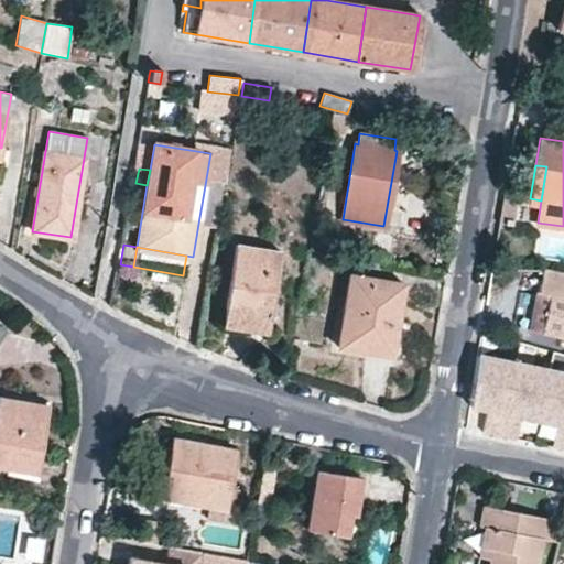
[(280,252),(236,247),(224,318),(247,322),(246,328),(267,333),(280,252)]
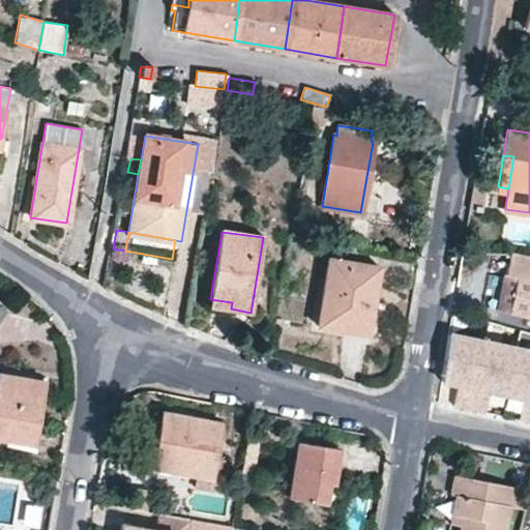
[(357,253),(359,243),(336,241),(335,249),(357,253)]
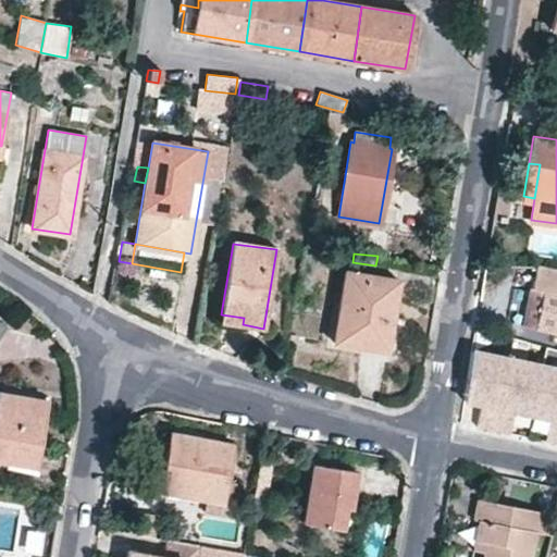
[(556,269),(536,265),(531,287),(544,289),(535,330),(556,334),(556,269)]
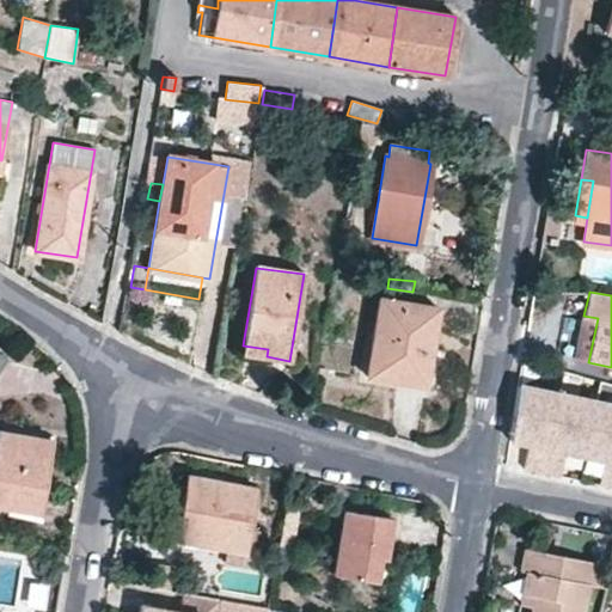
[(426,375),(436,307),(379,299),(366,375),(396,380),(397,371),(426,375)]
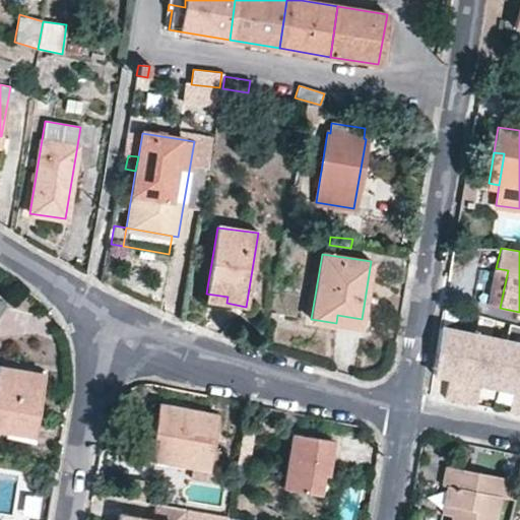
[(508,270),(496,268),(486,305),(500,308),(508,270)]
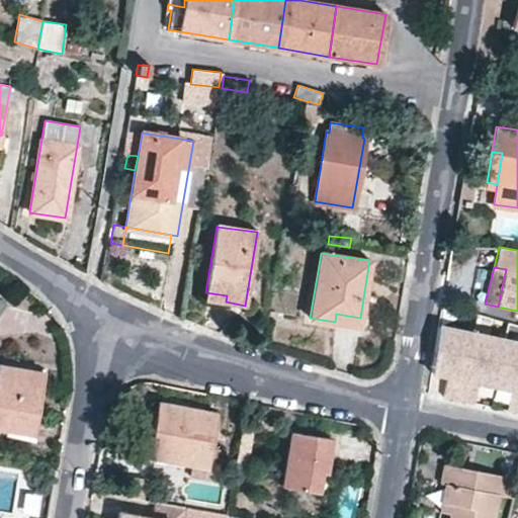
[(226,301),(227,295),(205,292),(204,297),(226,301)]
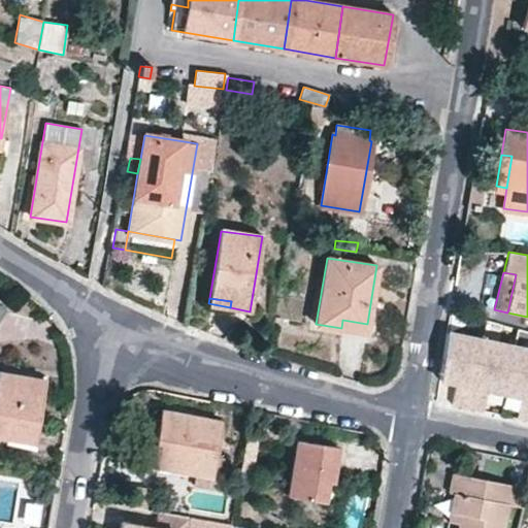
[(342,320),(341,328),(366,332),(367,324),(342,320)]
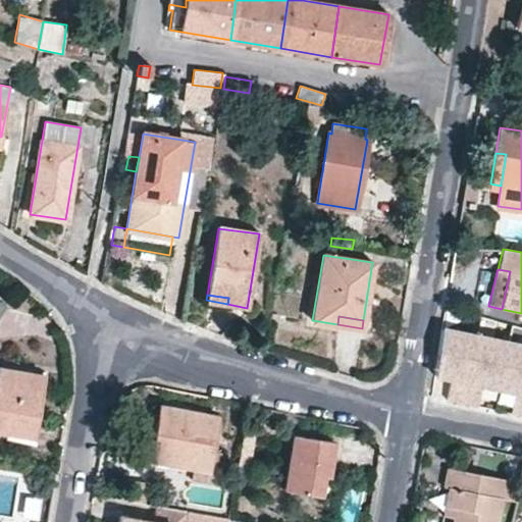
[(463,401),(474,333),(440,327),(433,373),(449,375),(445,398),(463,401)]
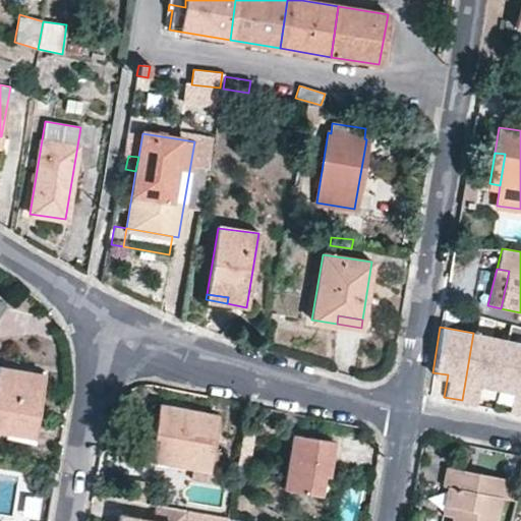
[(498,385),(507,339),(473,333),(462,400),(476,402),(480,382),(498,385)]
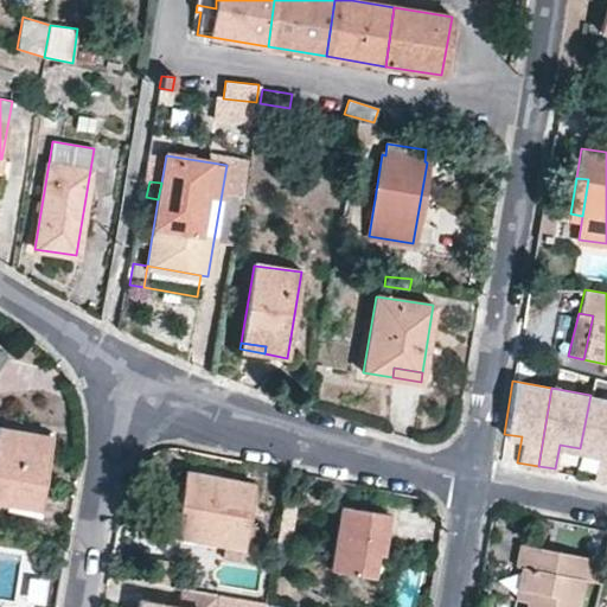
[(606,397),(590,395),(580,448),(598,452),(593,474),(606,478),(606,397)]
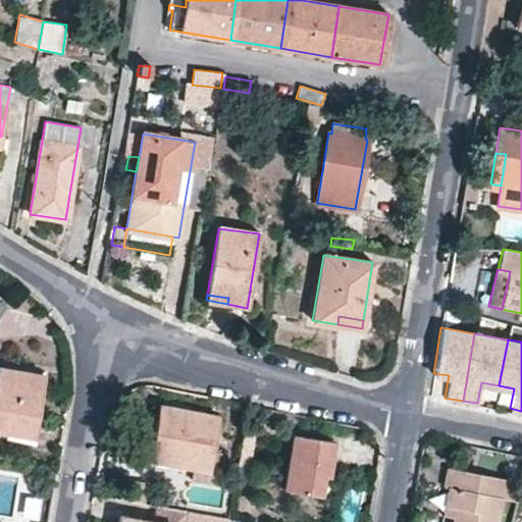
[(42,375),(0,368),(0,431),(27,436),(33,408),(37,408),(42,375)]
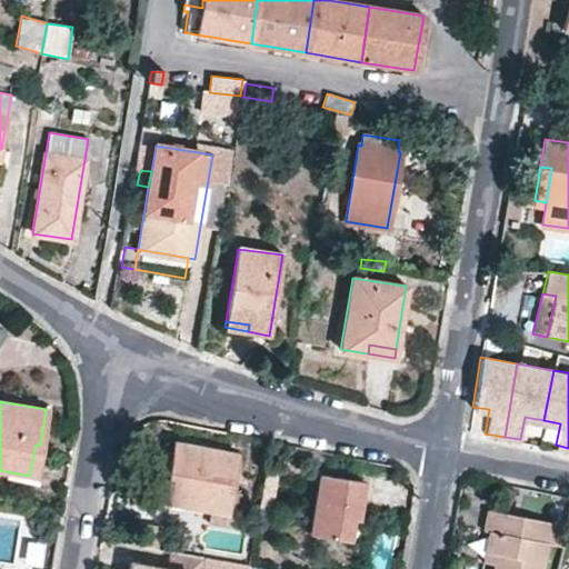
[(231,492),(238,455),(172,442),(162,501),(210,509),(228,512),(231,492)]
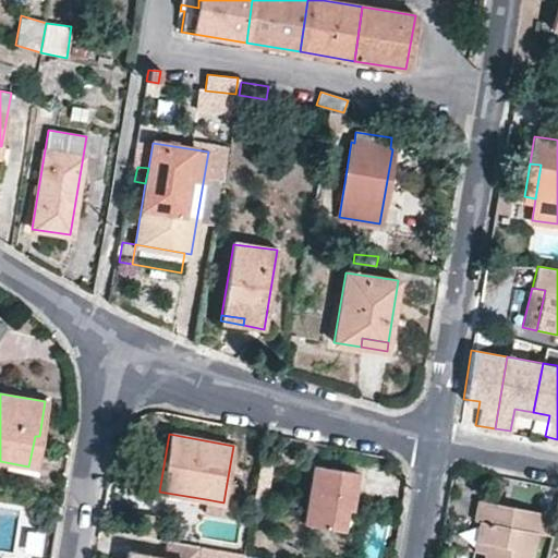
[(28,466),(33,468),(39,436),(35,436),(28,466)]
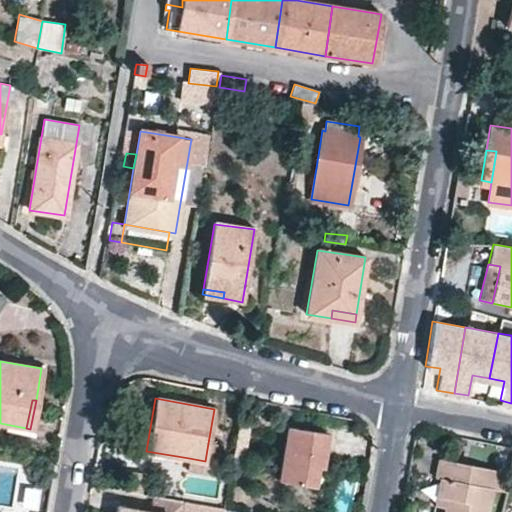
[(322,467),(327,434),(288,428),(280,480),(314,486),(317,466),(322,467)]
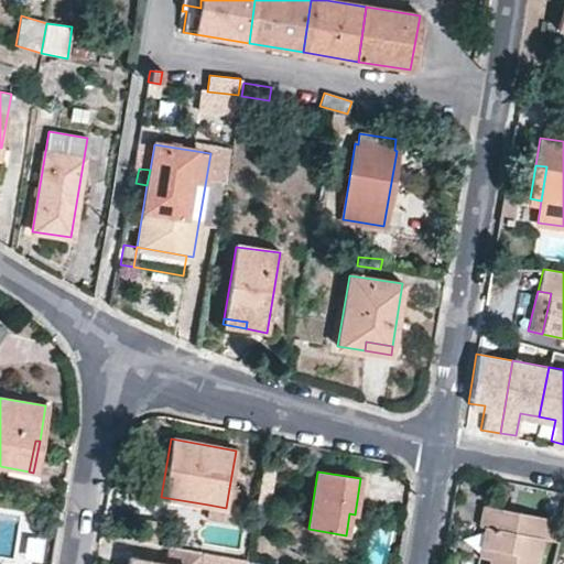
[(239,489),(229,488),(226,508),(208,505),(206,516),(235,521),(239,489)]
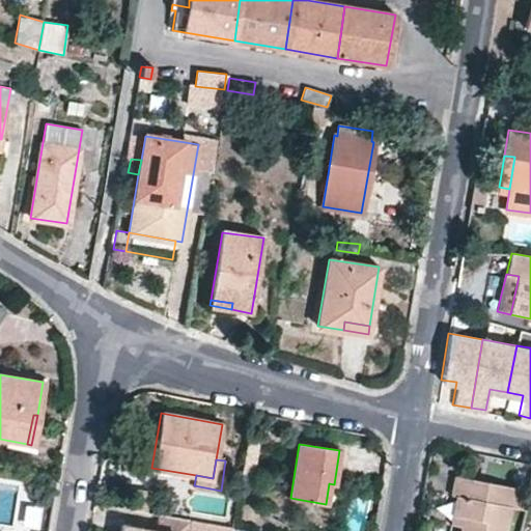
[(524,509),(528,490),(455,476),(451,495),(455,496),(452,514),(462,516),(459,527),(458,530),(504,530),(510,507),(524,509)]
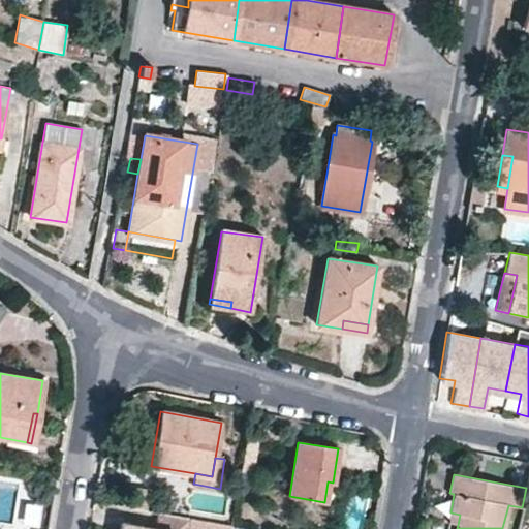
[(460,515),(450,512),(448,522),(458,525),(460,515)]
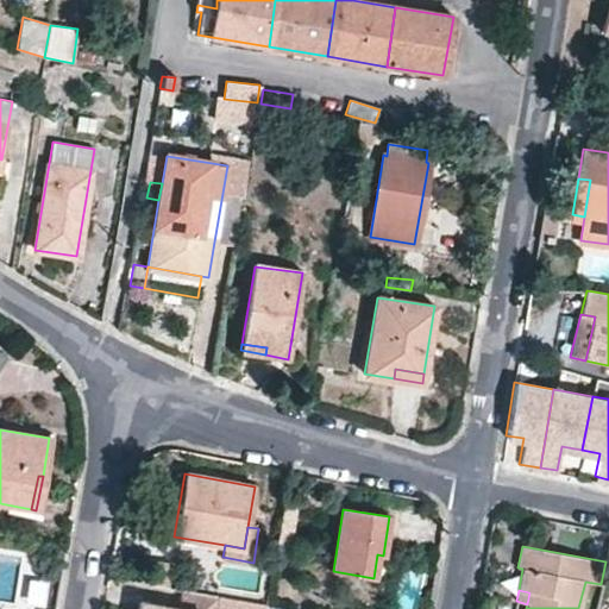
[(264,608),(265,603),(218,596),(217,607),(227,608),(264,608)]
